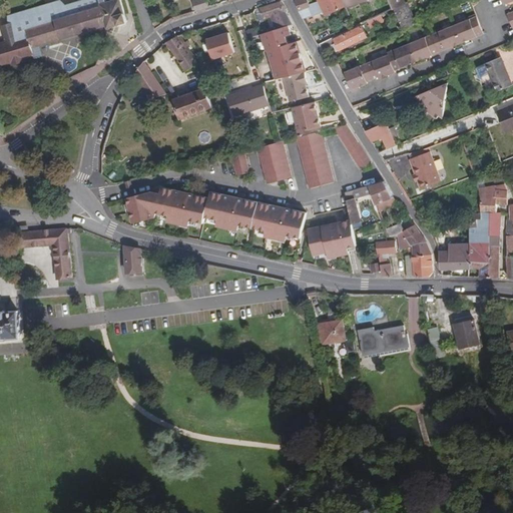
[(82,0),(76,2),(65,5),(61,0),(7,17),(8,24),(0,27),(5,43),(0,43),(0,62),(1,67),(12,63),(12,66),(25,62),(24,59),(33,57),(34,59),(42,57),(39,46),(106,26),(107,28),(120,24),(127,22),(125,15),(120,0),(114,0),(107,2),(105,0),(82,0)]
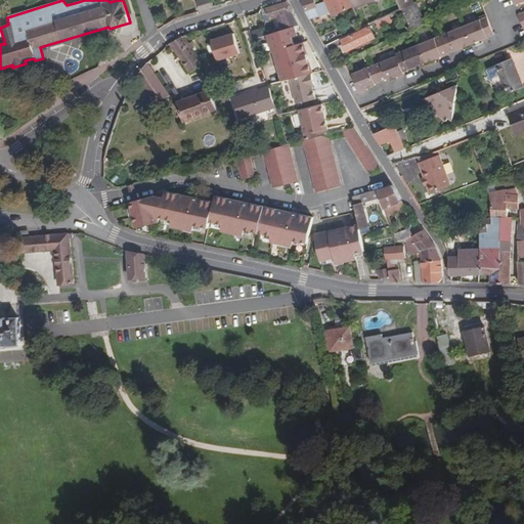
[(201,10),(214,6),(211,0),(199,0),(197,1),(200,11),(201,10)]
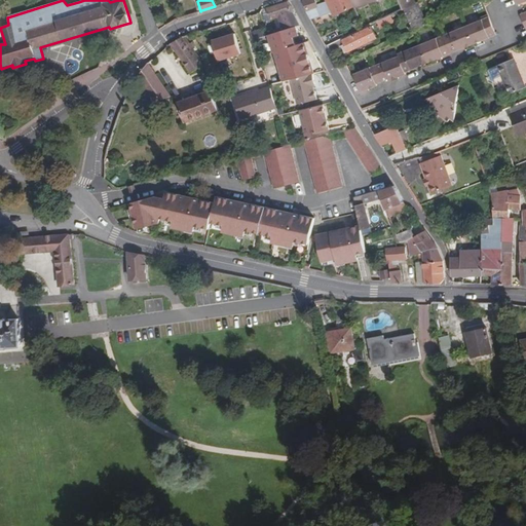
[(311,20),(322,16),(317,4),(314,0),(302,0),(308,14),(311,20)]
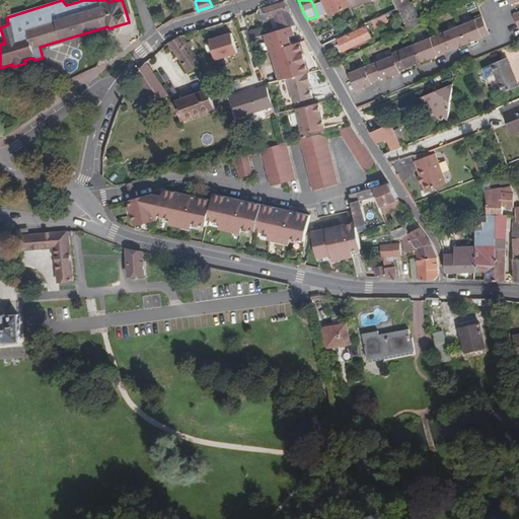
[(313,4),(317,16),(329,12),(330,15),(350,6),(346,0),(323,0),(324,1),(313,4)]
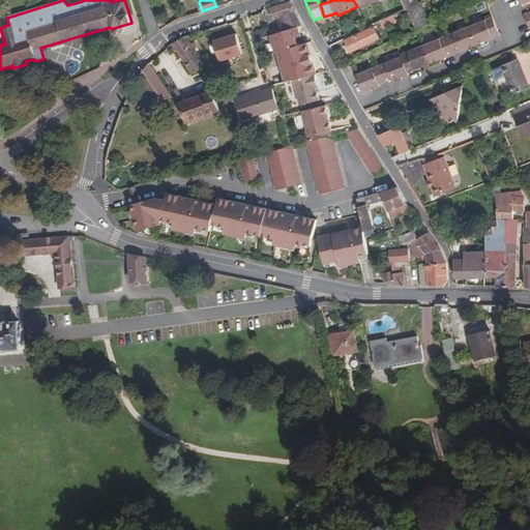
[(402,0),(406,9),(416,31),(417,31),(431,25),(420,3),(419,4),(416,0),(402,0)]
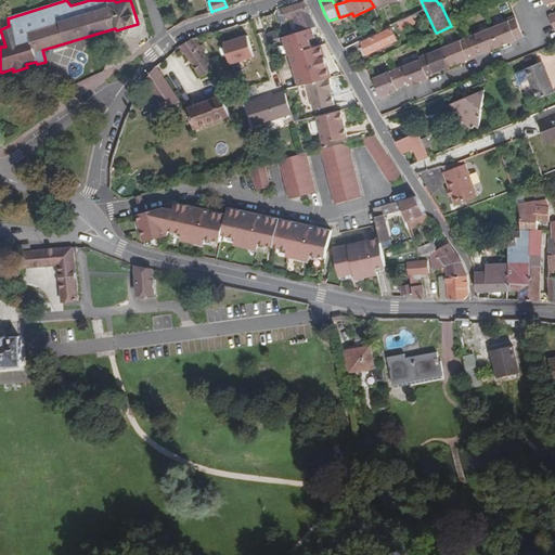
[(304,1),(276,11),(280,23),(286,21),(286,22),(297,18),(301,31),(311,28),(317,27),(304,1)]
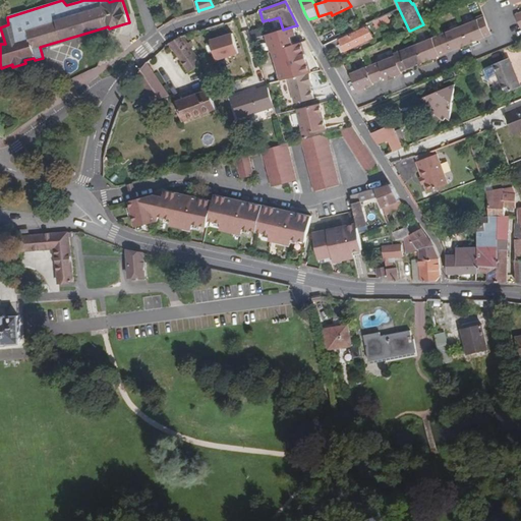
[(386,15),(373,21),(378,29),(390,22),(386,15)]
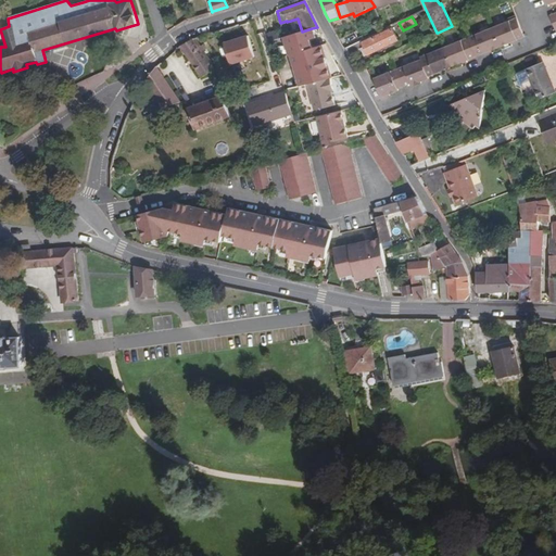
[(516,17),(492,27),(500,47),(523,37),(516,17)]
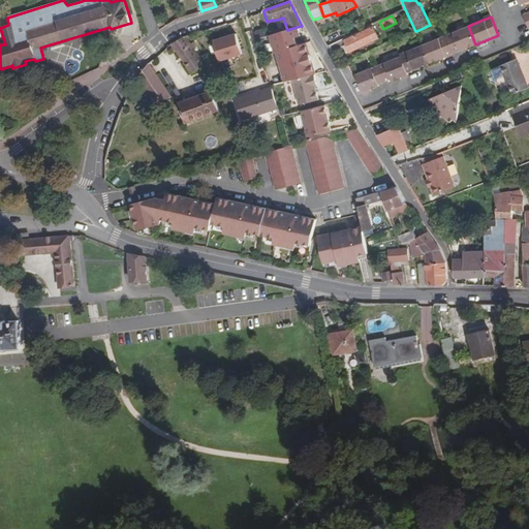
[(468,26),(445,36),(453,54),(475,44),(468,26)]
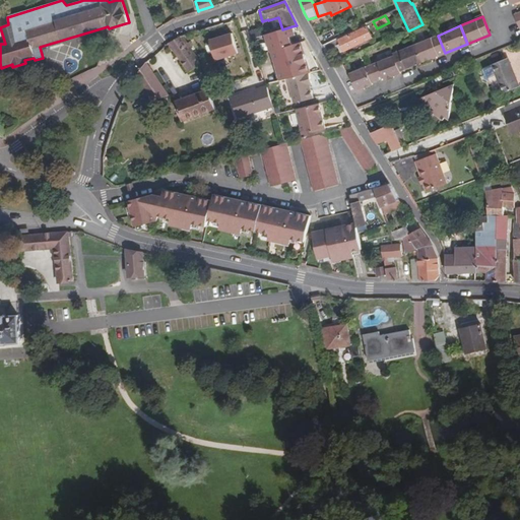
[(271,52),(291,46),(289,38),(295,36),(291,26),(282,29),(264,36),(270,52),(271,52)]
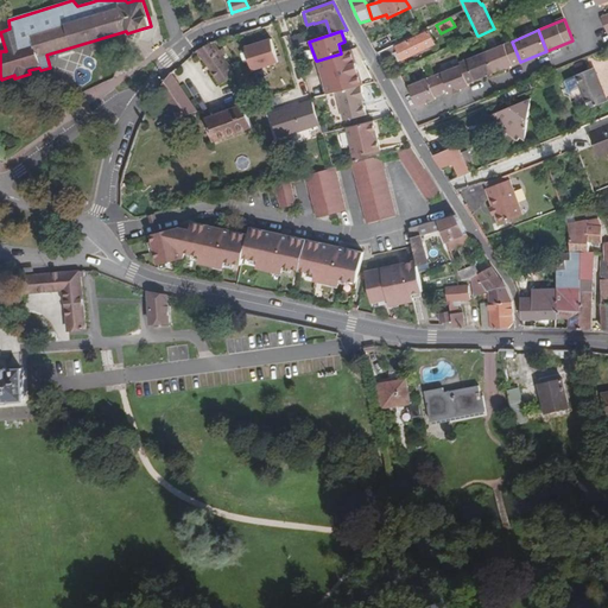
[(396,45),(378,52),(382,59),(394,54),(399,61),(435,44),(429,32),(397,46),(396,45)]
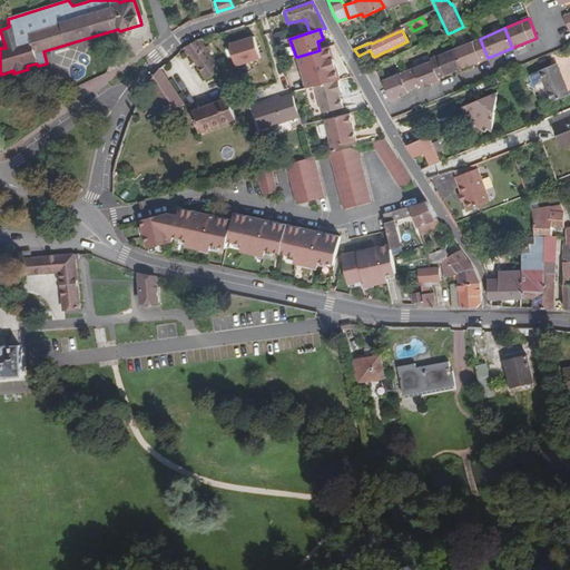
[(237,66),(261,59),(254,37),(231,45),(237,66)]
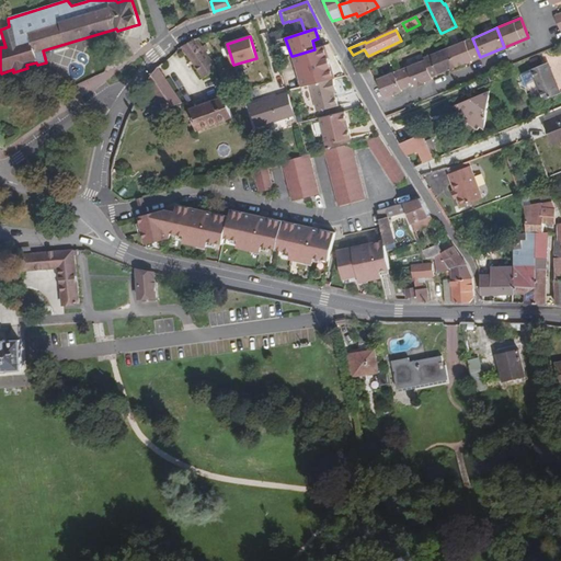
[(472,38),(448,48),(456,67),(480,57),(472,38)]
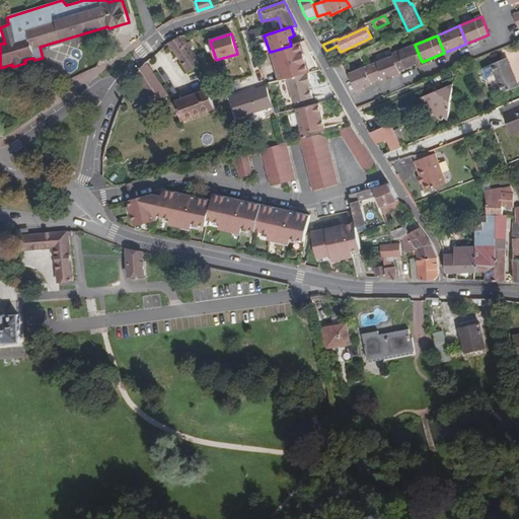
[(181,36),(167,44),(188,72),(200,64),(192,49),(181,36)]
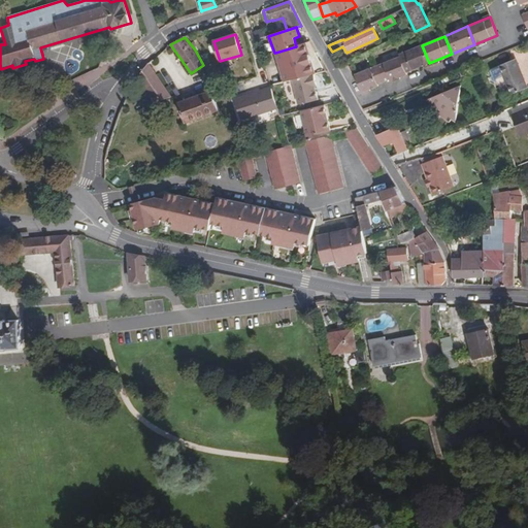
[(292,80),(314,74),(315,74),(305,43),(296,46),(275,53),(285,83),(292,80)]
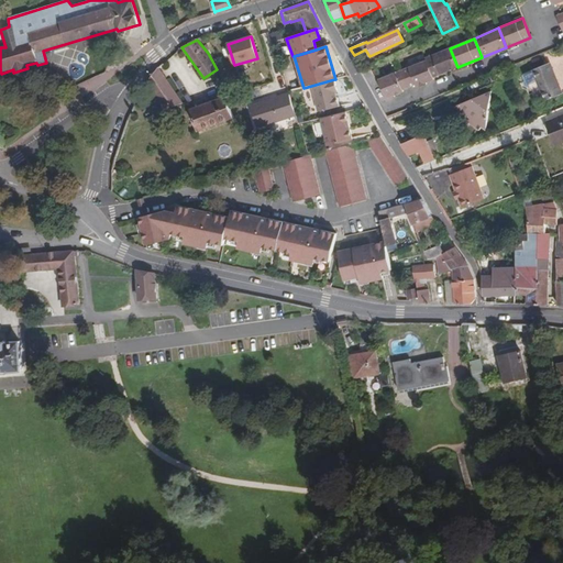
[(450,48),(426,58),(426,61),(433,77),(457,67),(450,48)]
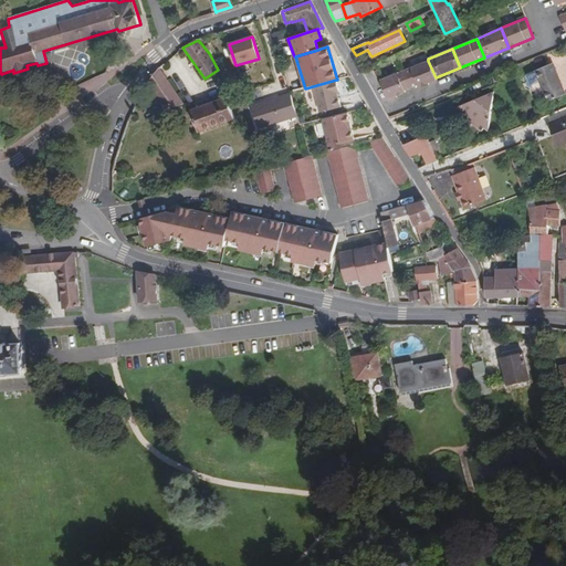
[(405,71),(411,87),(418,85),(419,87),(436,80),(436,77),(428,61),(405,71)]
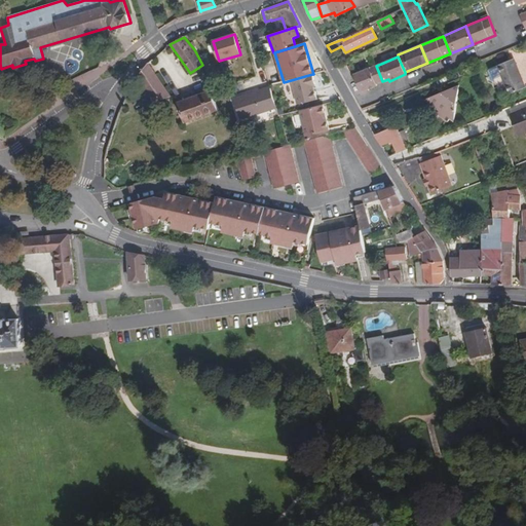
[(514,60),(489,69),(493,78),(502,75),(510,94),(525,87),(514,60)]
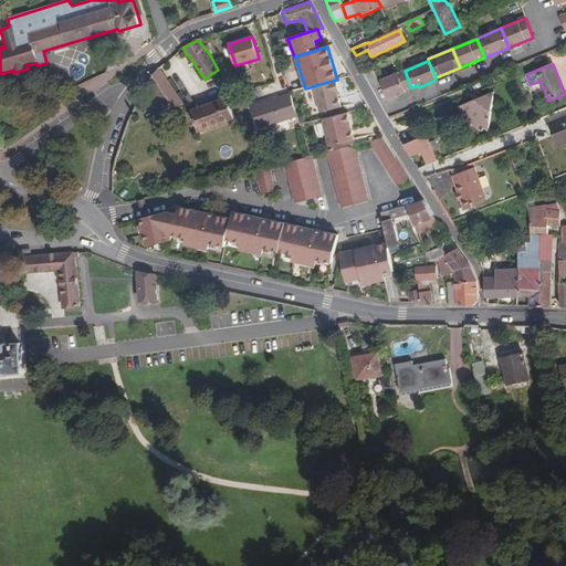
[(159,69),(148,86),(165,111),(184,104),(159,69)]
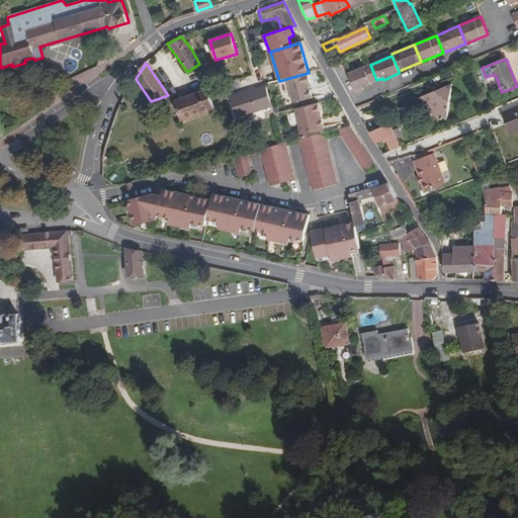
[(347,74),(355,91),(371,85),(370,83),(376,80),(370,65),(347,74)]
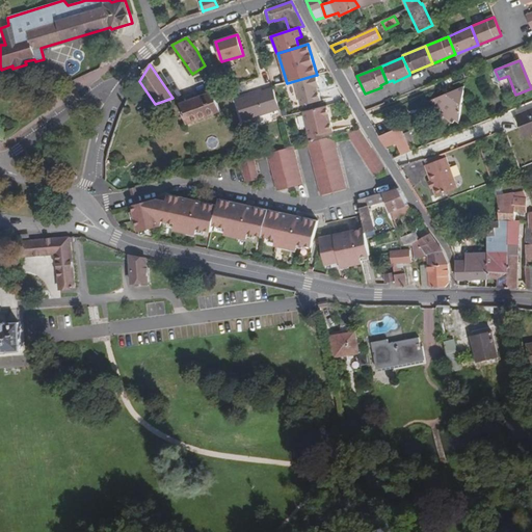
[(316,75),(294,81),(300,106),(320,101),(316,87),(319,87),(316,75)]
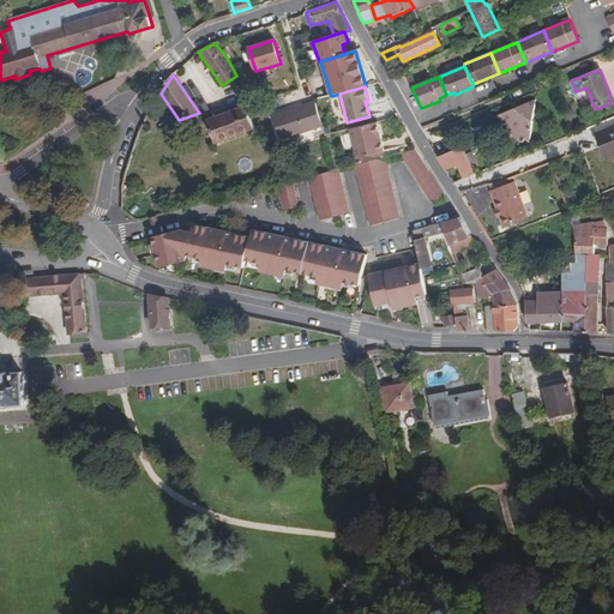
[(317,100),(275,112),(283,139),(325,126),(317,100)]
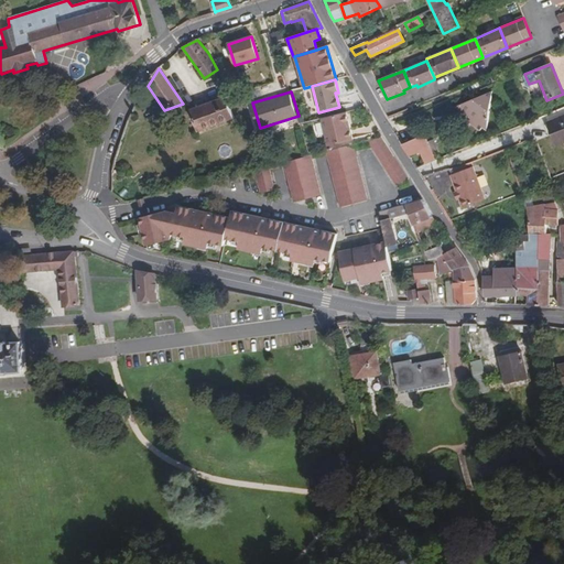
[(492,93),(455,107),(470,119),(467,122),(479,131),(485,126),(487,127),(492,93)]
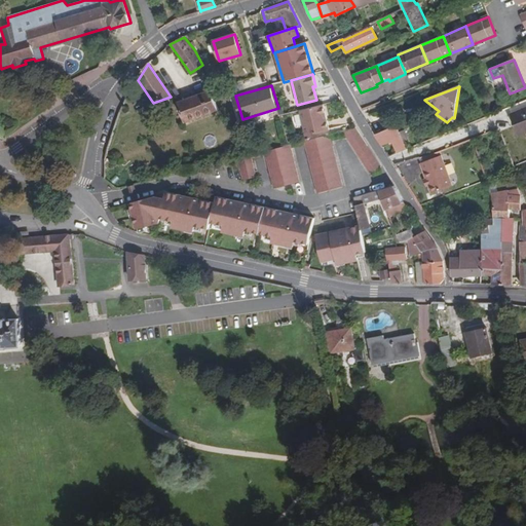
[(211,89),(177,102),(185,123),(219,110),(211,89)]
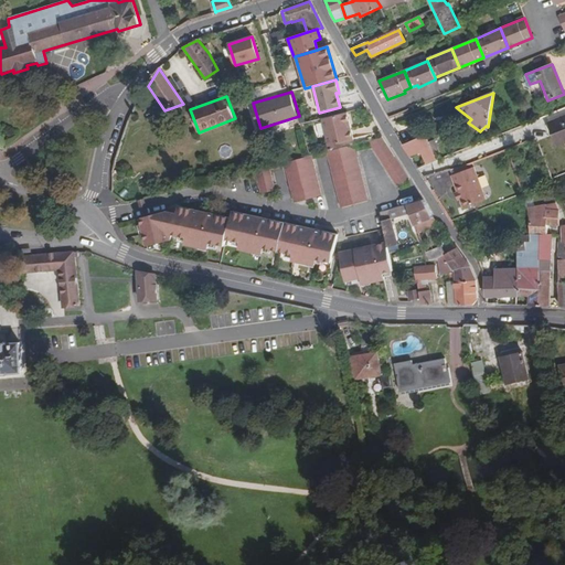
[(345,113),(321,119),(329,147),(353,140),(345,113)]
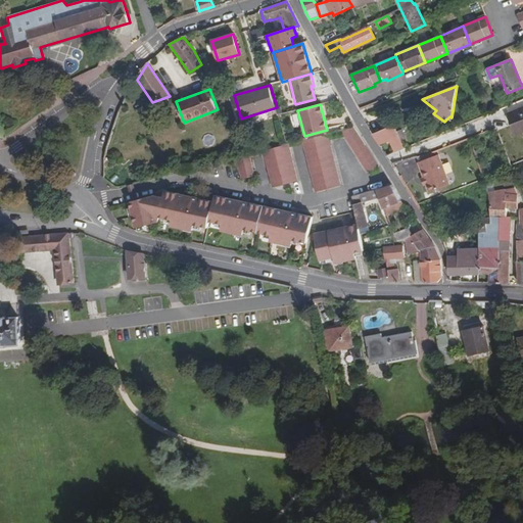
[(522,107),(509,114),(517,134),(522,132),(522,107)]
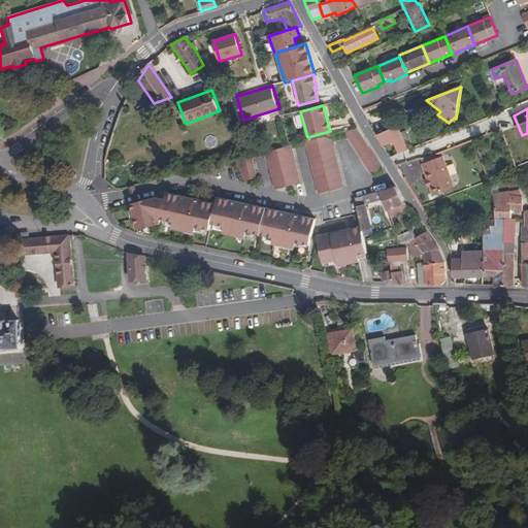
[(395,155),(408,150),(397,126),(384,132),(390,144),(394,142),(396,147),(394,152),(395,155)]
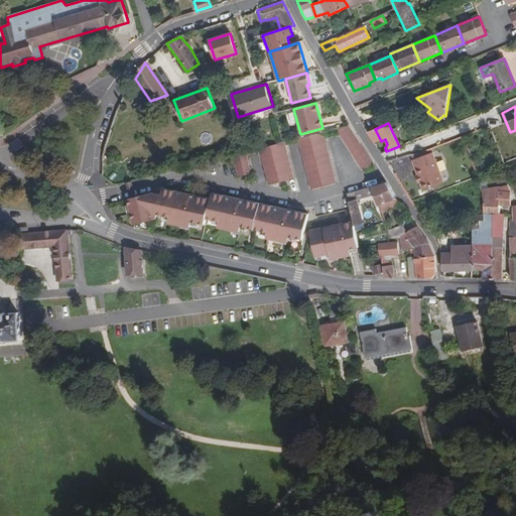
[(381,141),(375,129),(368,132),(374,143),(381,141)]
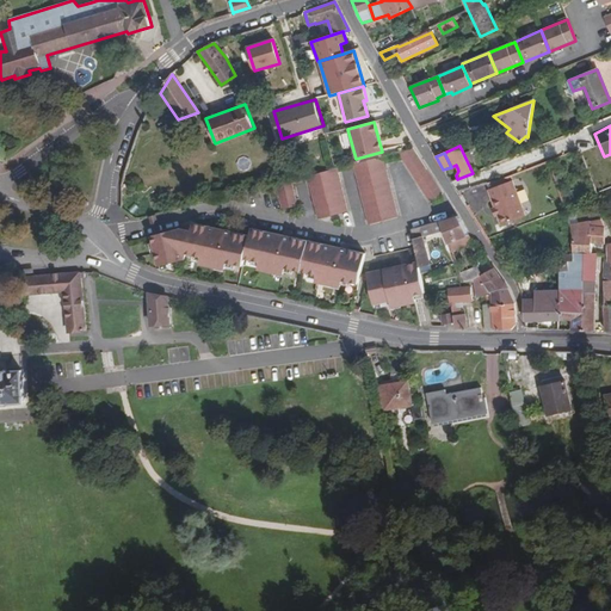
[(383,155),(355,162),(371,224),(401,217),(383,155)]
